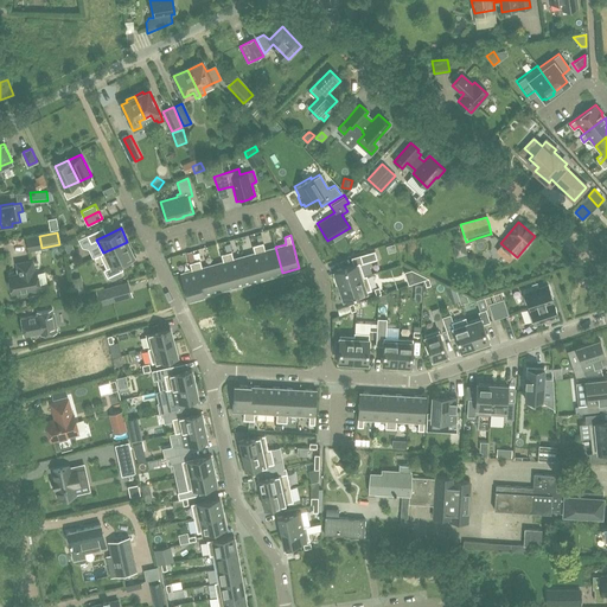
[(134,256),(127,242),(103,253),(100,255),(107,268),(103,270),(107,278),(123,269),(120,262),(134,256)]
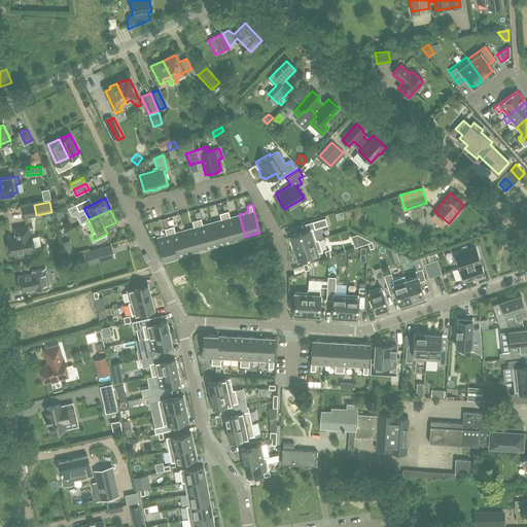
[(223,212),(232,240),(245,237),(239,214),(231,217),(229,210),(223,212)]
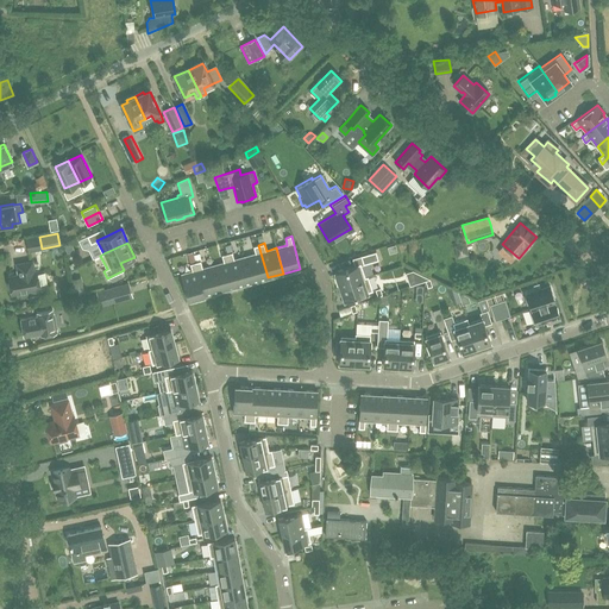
[(245,257),(252,282),(268,277),(258,245),(253,246),(256,253),(245,257)]
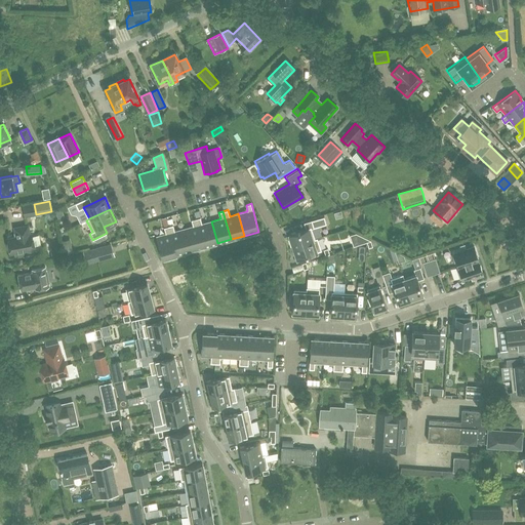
[(311,220),(313,228),(326,224),(324,216),(311,220)]
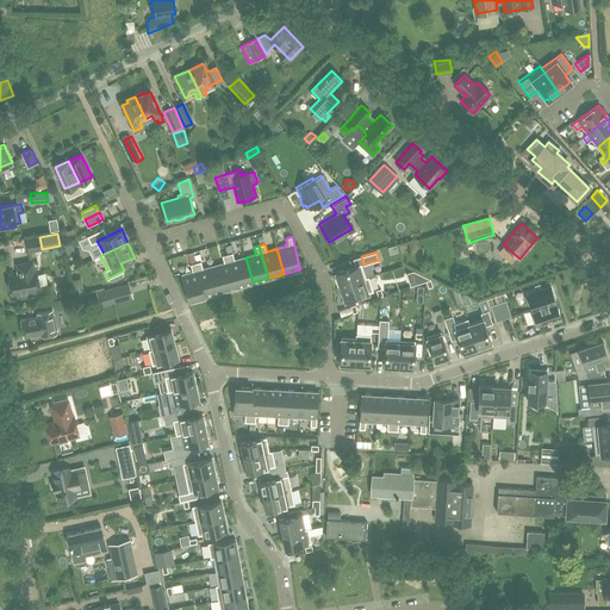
[(228,254),(237,287),(253,282),(246,257),(235,260),(232,253),(228,254)]
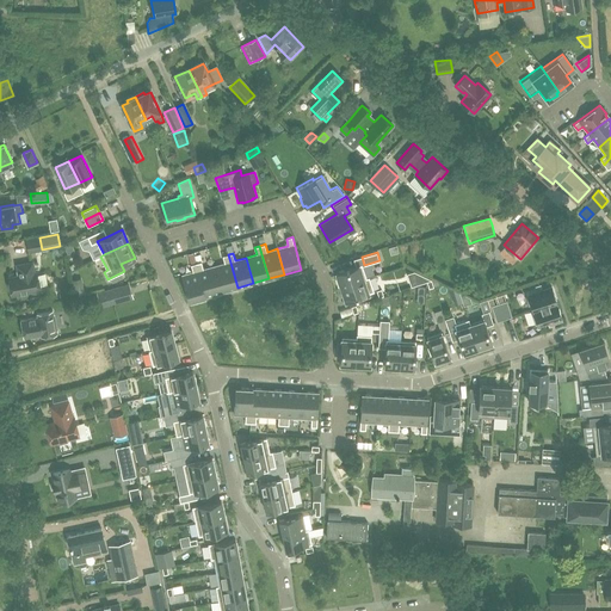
[(214,266),(221,291),(238,288),(228,254),(222,255),(224,263),(214,266)]
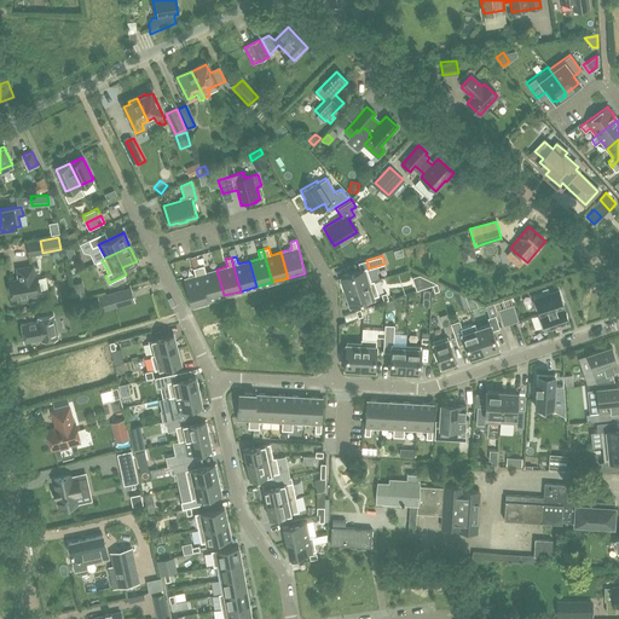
[(35,276),(33,265),(17,268),(19,278),(9,281),(12,299),(41,293),(38,276),(35,276)]
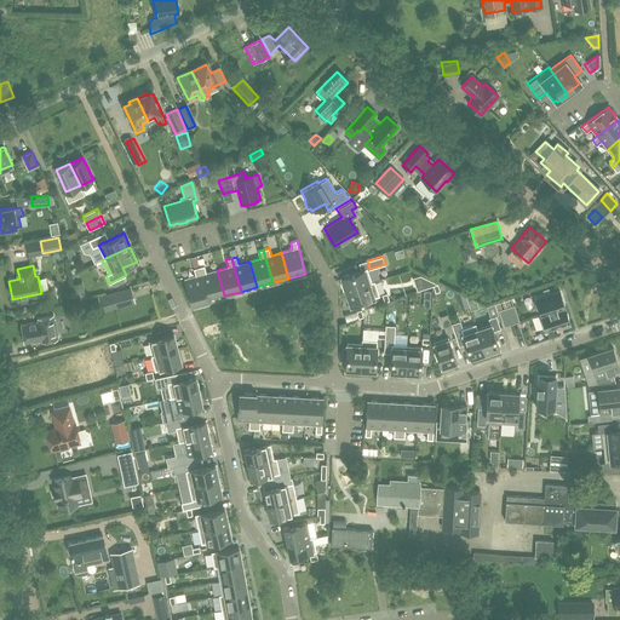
[(207,300),(224,296),(217,270),(206,273),(205,265),(199,268),(207,300)]
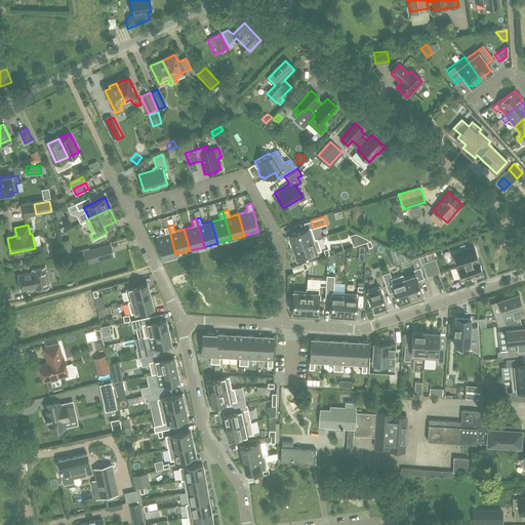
[(162,258),(175,254),(168,227),(164,228),(166,234),(156,236),(162,258)]
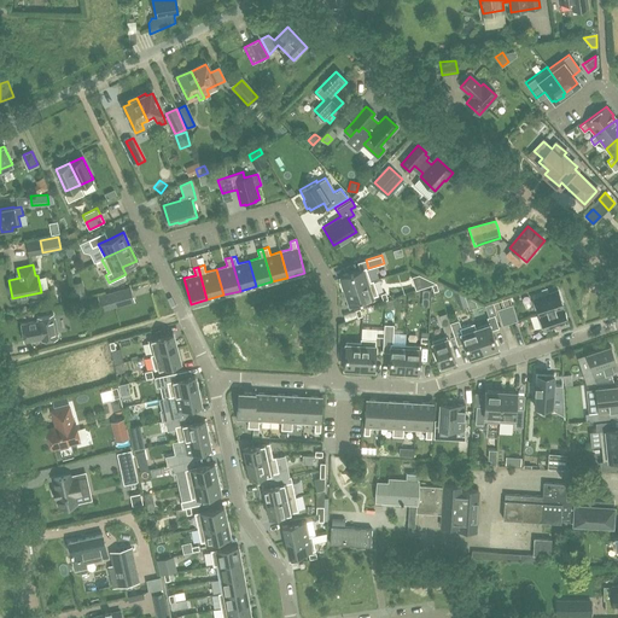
[(345,290),(371,281),(366,267),(340,275),(342,281),(340,283),(343,290),(344,289),(345,290)]
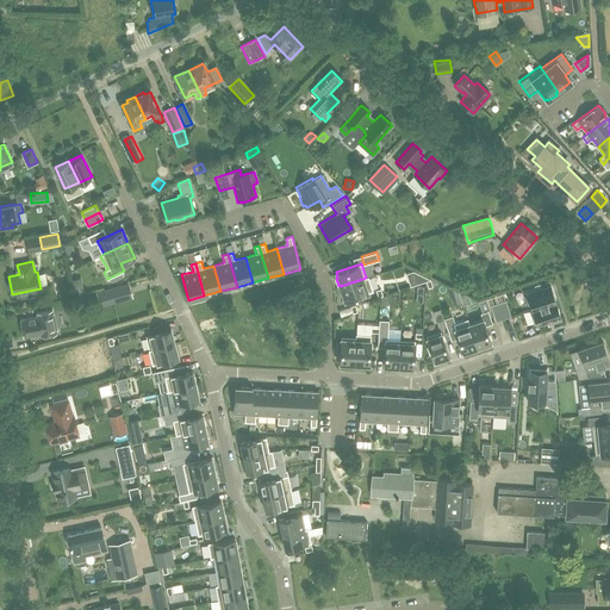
[(414,271),(417,284),(430,279),(414,271)]
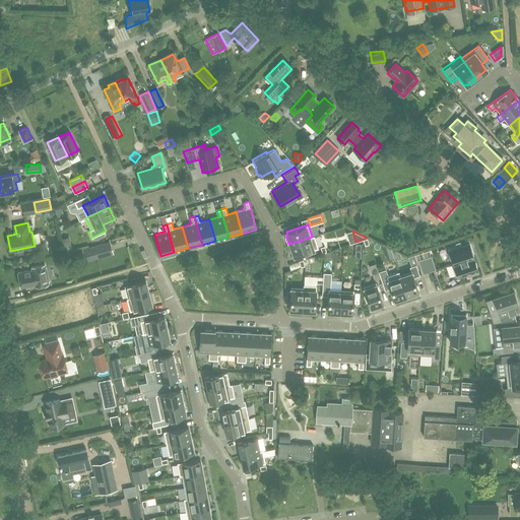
[(312,237),(290,244),(295,256),(318,248),(314,236),(312,237)]
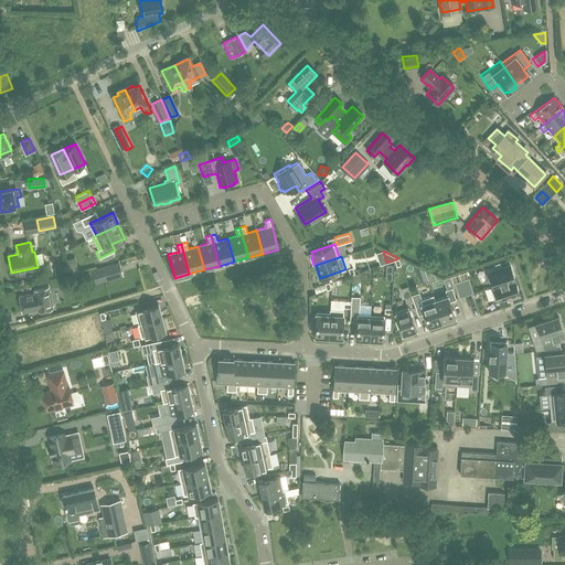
[(89,270),(94,285),(123,276),(119,262),(89,270)]
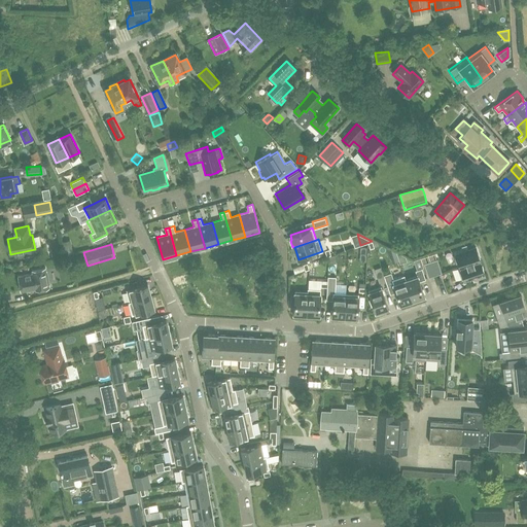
[(457,268),(480,260),(476,247),(467,250),(465,246),(452,251),(457,268)]
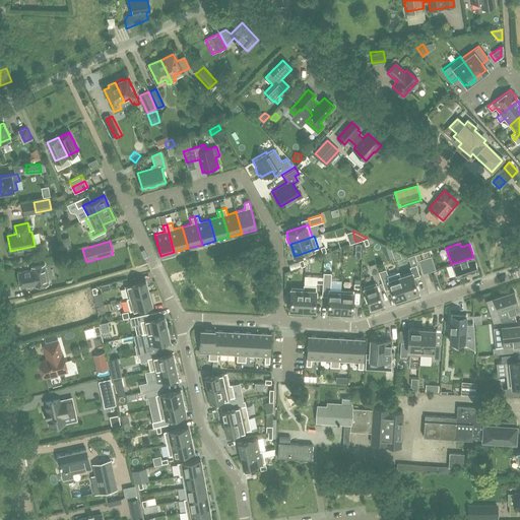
[(50,246),(52,253),(59,252),(58,244),(50,246)]
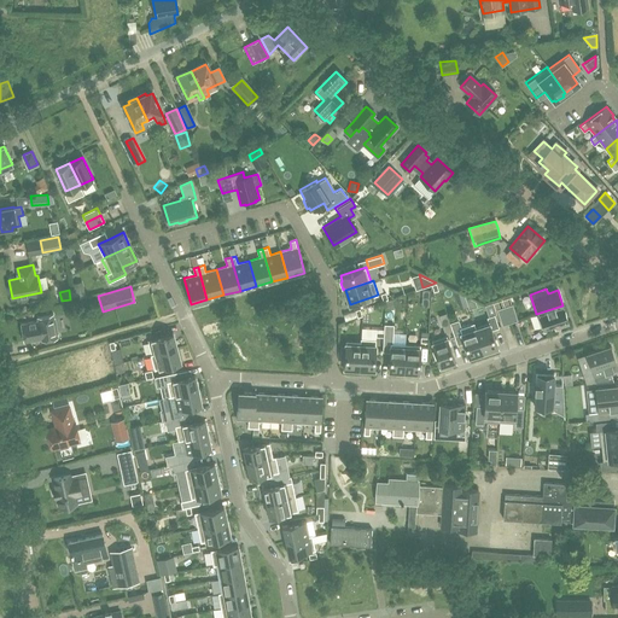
[(465,296),(470,309),(477,307),(476,301),(465,296)]
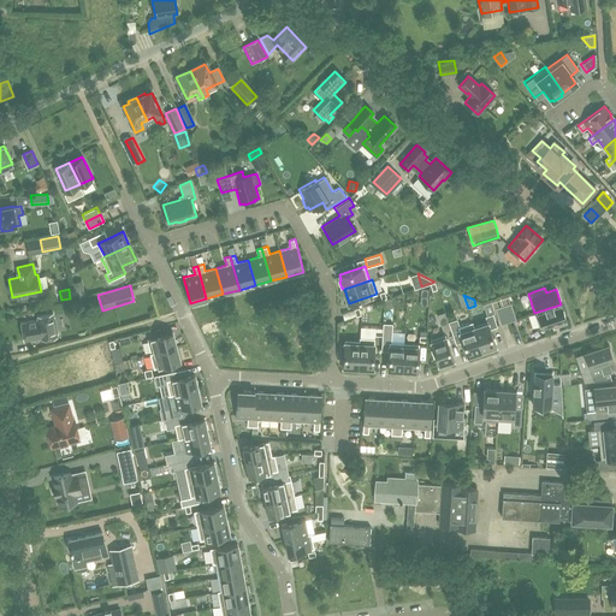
[(508,321),(516,319),(510,302),(503,306),(508,321)]
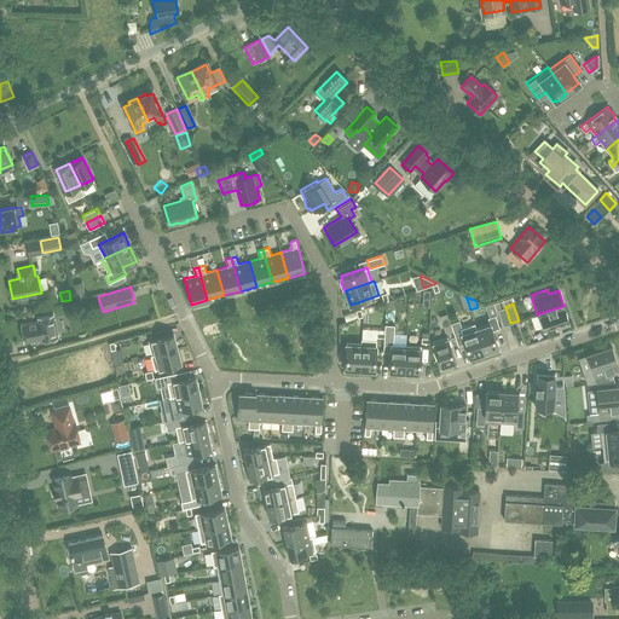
[(537,314),(543,329),(555,325),(557,329),(571,325),(563,306),(537,314)]
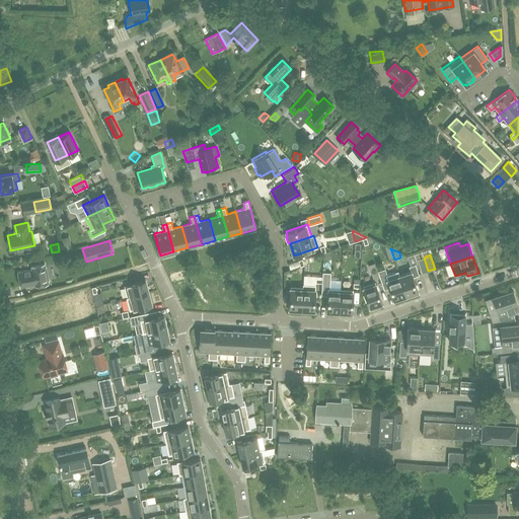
[(422,273),(428,271),(424,257),(417,260),(422,273)]
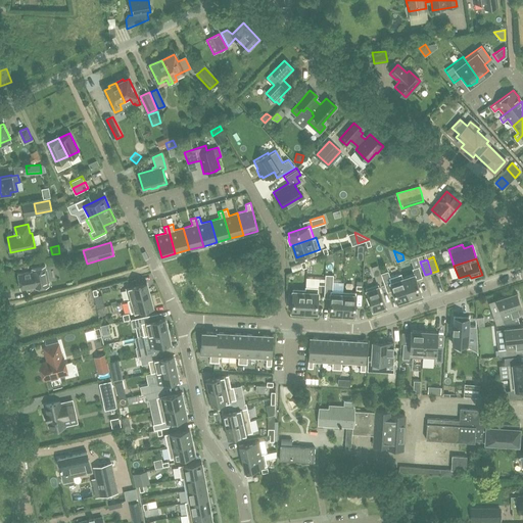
[(32,268),(32,272),(17,274),(20,289),(35,286),(35,288),(49,285),(45,266),(32,268)]
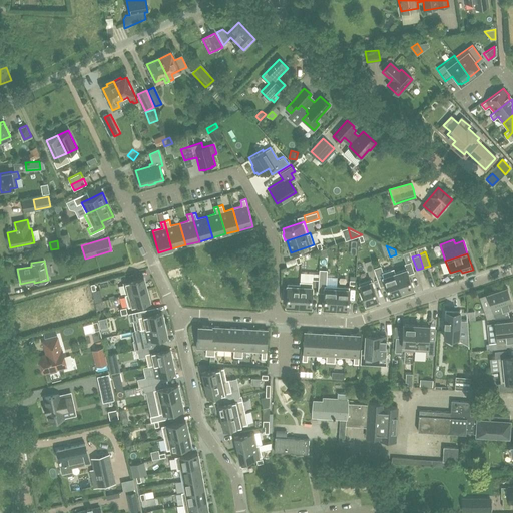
[(389,296),(401,292),(395,273),(393,269),(381,273),(389,296)]
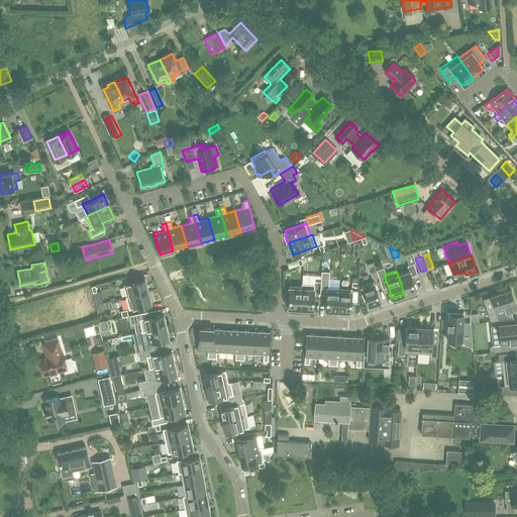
[(404,294),(416,290),(410,271),(398,275),(404,294)]
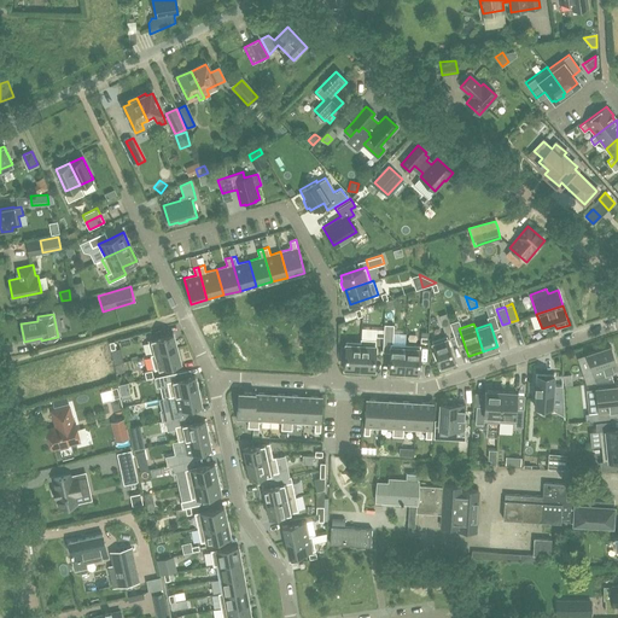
[(150,339),(147,340),(152,355),(153,355),(155,354),(176,348),(173,333),(151,339),(150,339)]
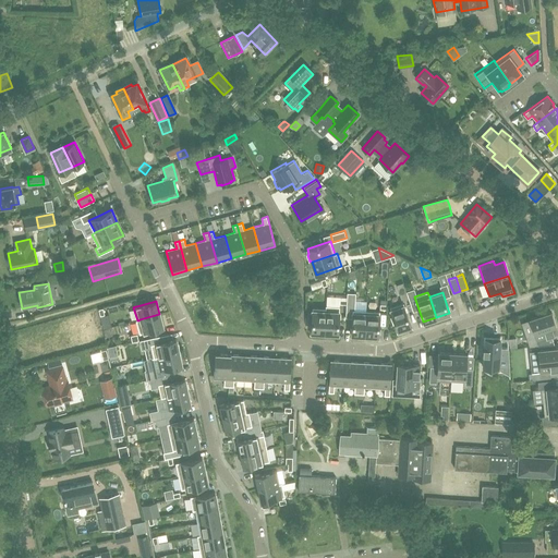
[(400,331),(407,329),(405,328),(411,326),(403,303),(389,307),(392,317),(391,317),(393,324),(395,324),(398,330),(399,330),(400,331)]
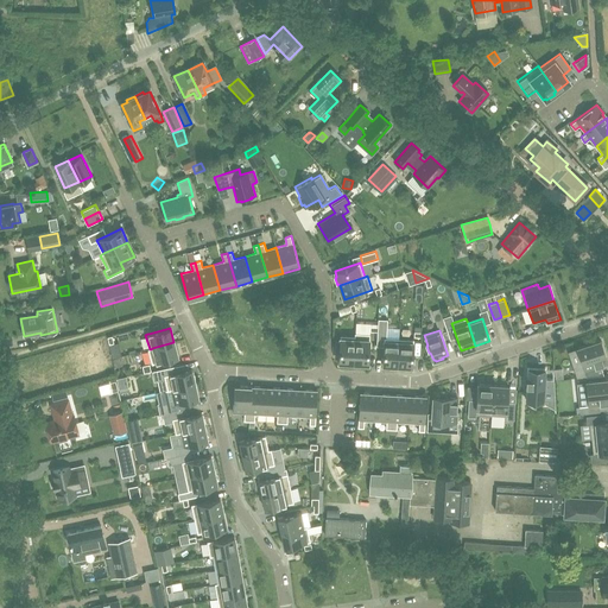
[(354,336),(353,362),(355,362),(355,365),(362,366),(362,363),(368,363),(371,334),(355,333),(354,336)]
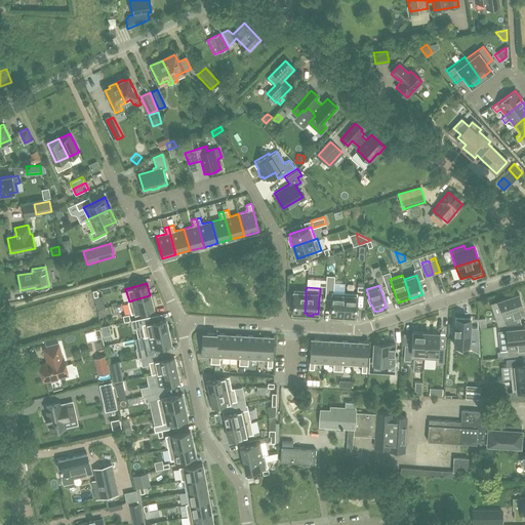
[(305,313),(306,290),(293,289),(292,313),(305,313)]
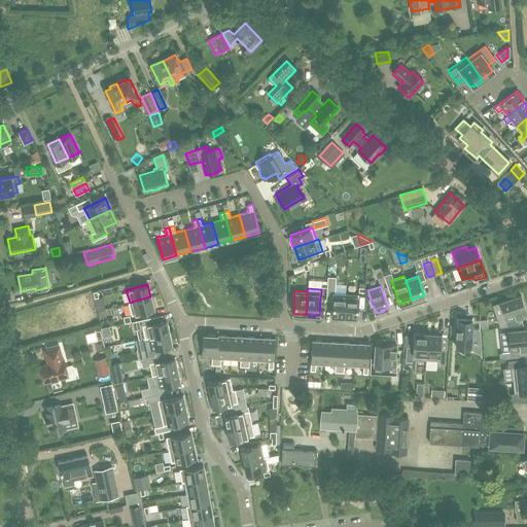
[(331,316),(345,316),(346,293),(332,292),(331,316)]
